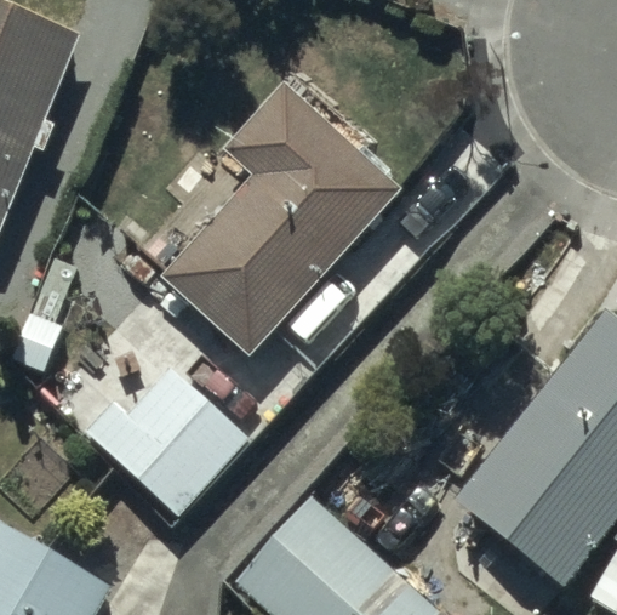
[(0,231),(78,34),(0,3),(0,231)]
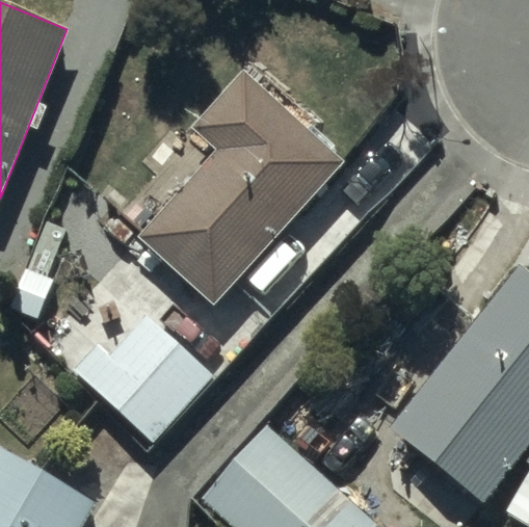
[(140,234),(215,302),(343,163),(244,72),(193,128),(217,151),(140,234)]
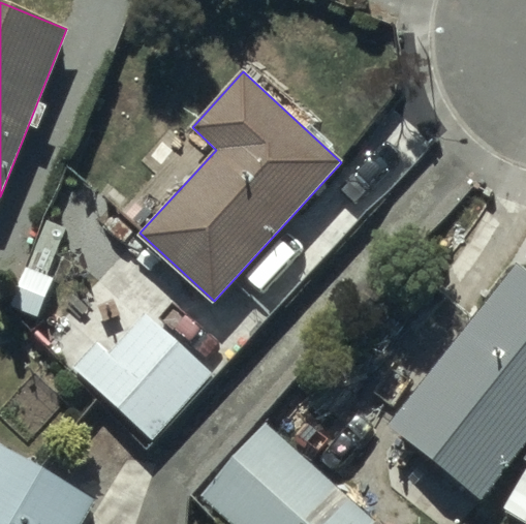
[(525,272),(517,265),(392,426),(487,499),(519,458),(525,462),(525,466),(502,510),(525,521),(525,272)]
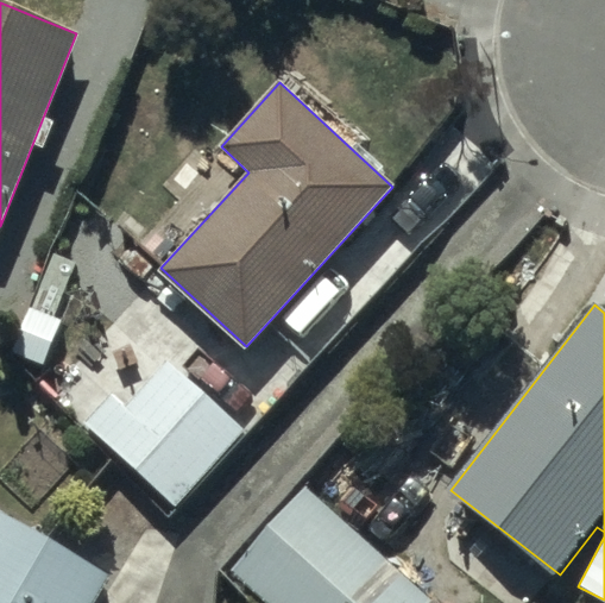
[(112,393),(83,421),(174,506),(245,431),(170,359),(126,407),(112,393)]
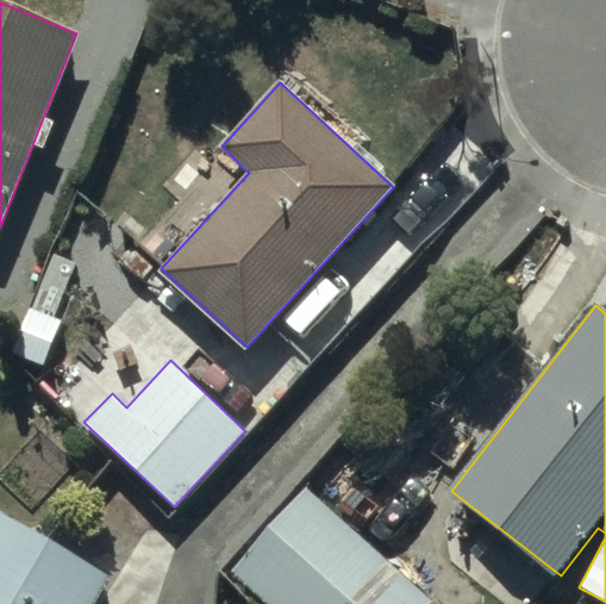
[(428,603),(431,601),(304,486),(230,567),(270,603),(428,603)]
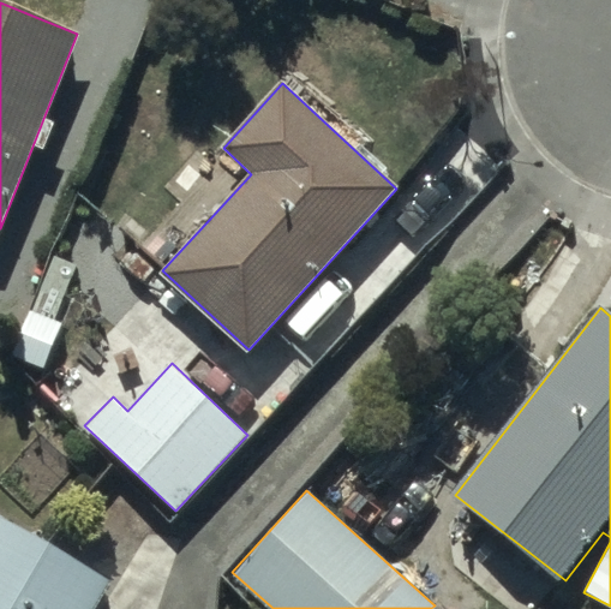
[(0,608),(91,608),(108,579),(0,519),(0,608)]
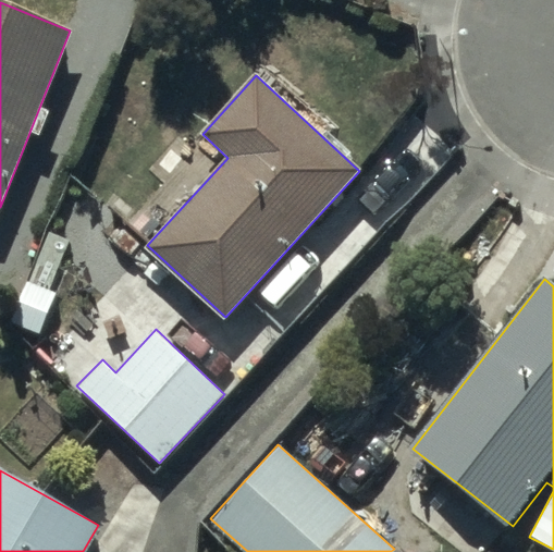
All buildings are outlined.
